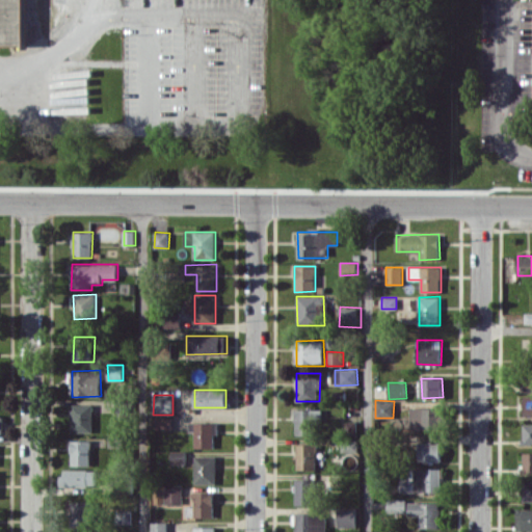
[(72,432),(92,432),(92,404),(72,404),(72,432)]
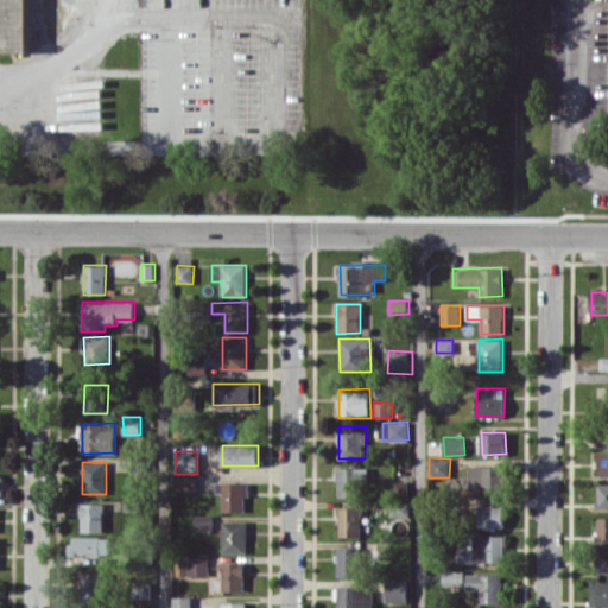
[(470,466),(469,491),(506,491),(506,466),(470,466)]
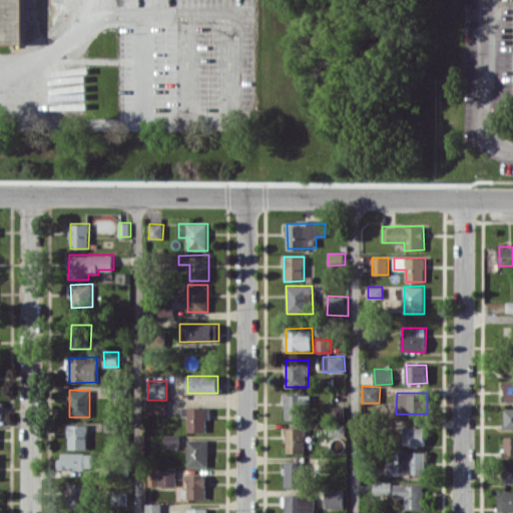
[(311,395),(284,395),(285,419),(304,419),(303,408),(311,408),(311,395)]
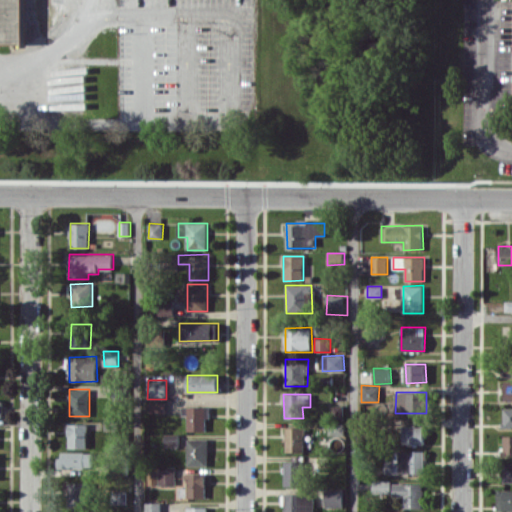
[(164,402),(151,402),(151,414),(165,414),(164,402)]
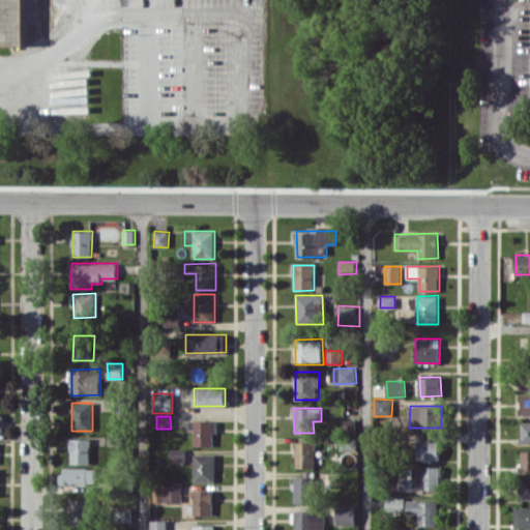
[(195,430),(195,446),(212,446),(213,421),(188,420),(188,430),(195,430)]
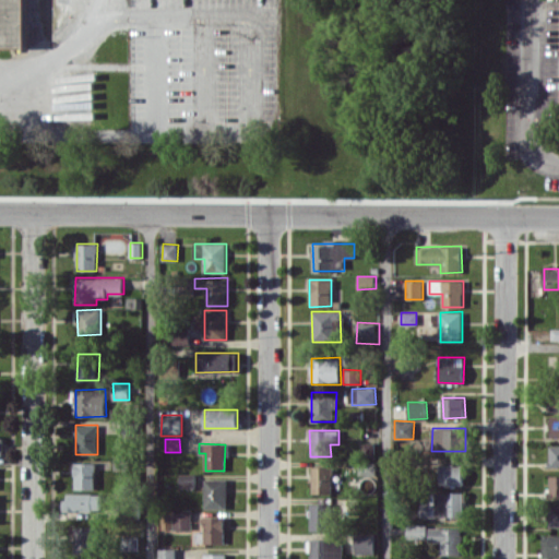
[(549,466),(558,465),(558,444),(550,444),(549,466)]
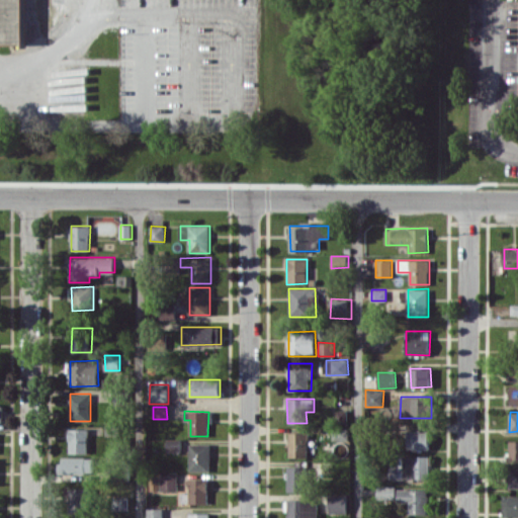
[(70,452),(89,452),(88,428),(69,428),(70,452)]
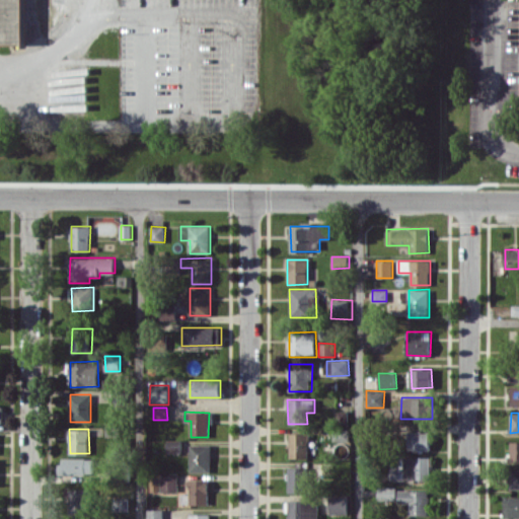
[(408,449),(430,450),(431,431),(409,431),(408,449)]
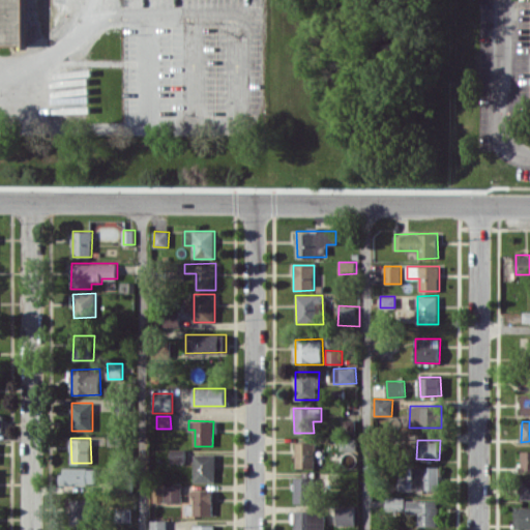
[(295,467),(315,468),(316,443),(296,442),(295,467)]
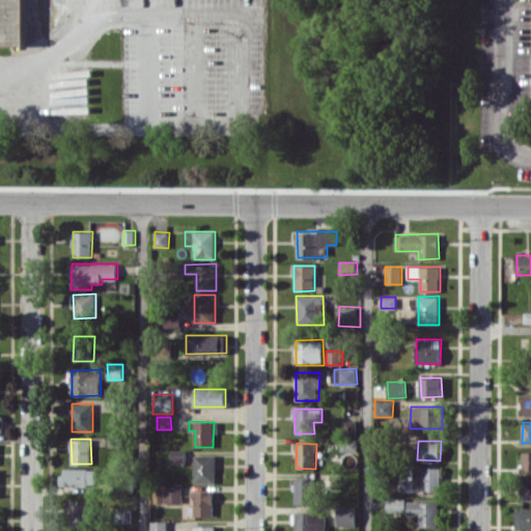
[(530,471),(530,451),(522,451),(522,471),(530,471)]
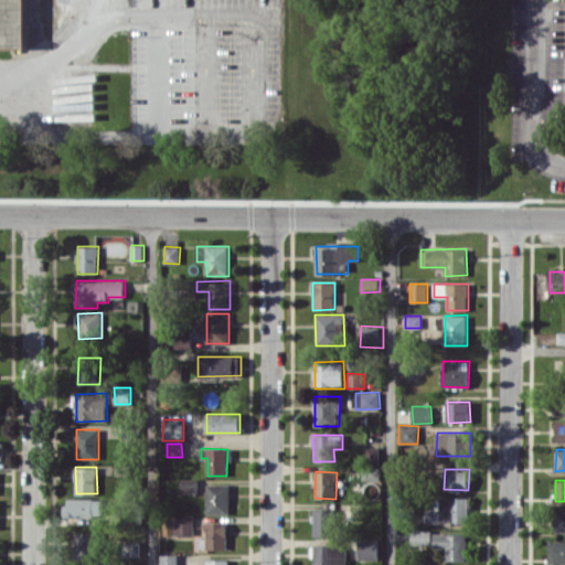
[(208,513),(230,513),(230,483),(206,483),(208,513)]
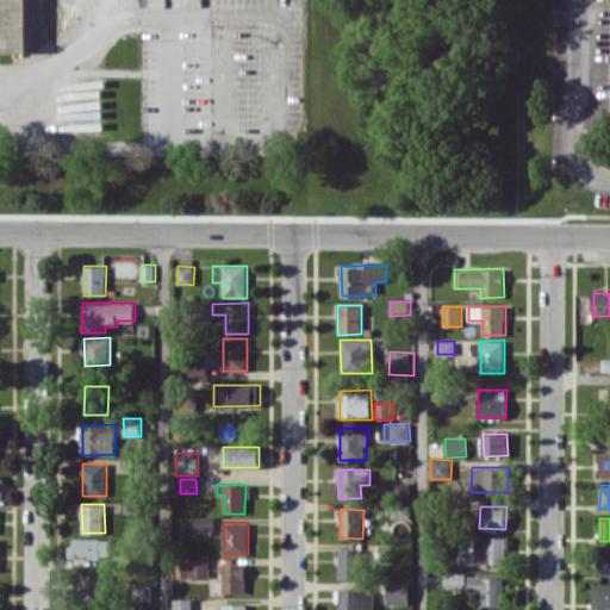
[(459,564),(506,564),(505,537),(472,537),(472,549),(459,549),(459,564)]
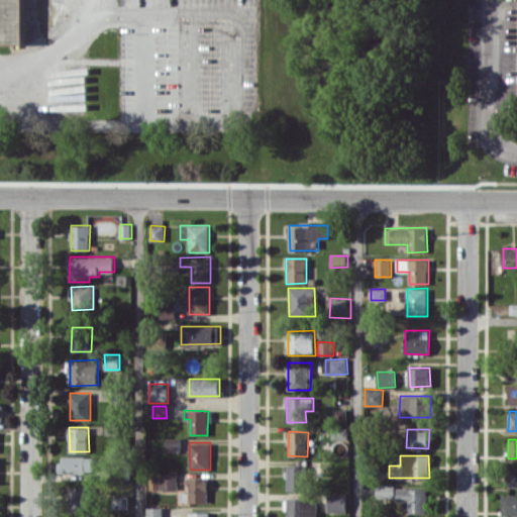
[(94,473),(94,456),(62,456),(62,473),(94,473)]
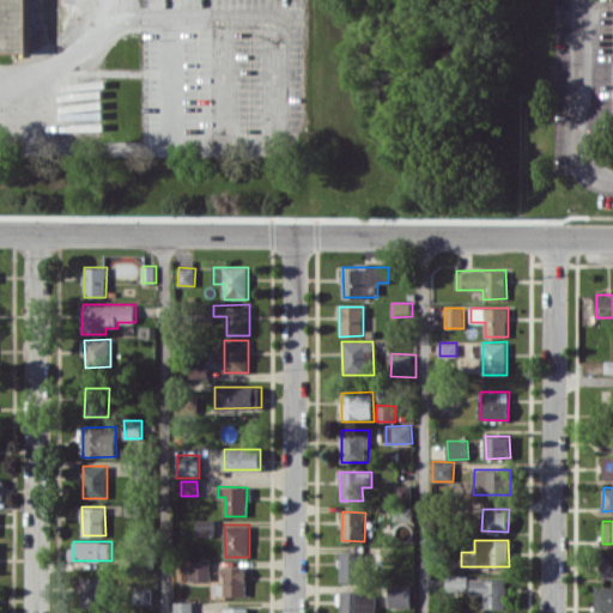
[(341,582),(365,581),(365,552),(340,552),(341,582)]
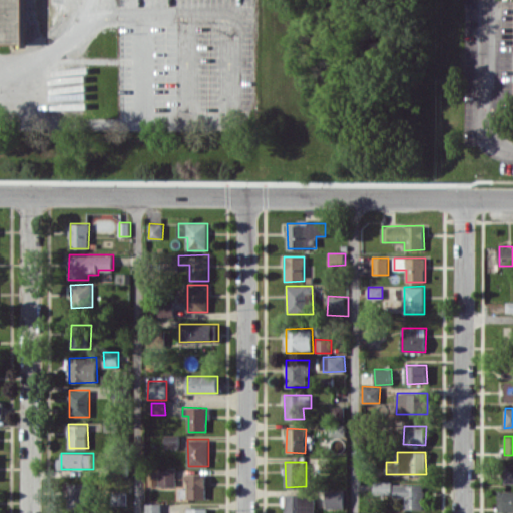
[(176,485),(175,470),(148,470),(148,486),(176,485)]
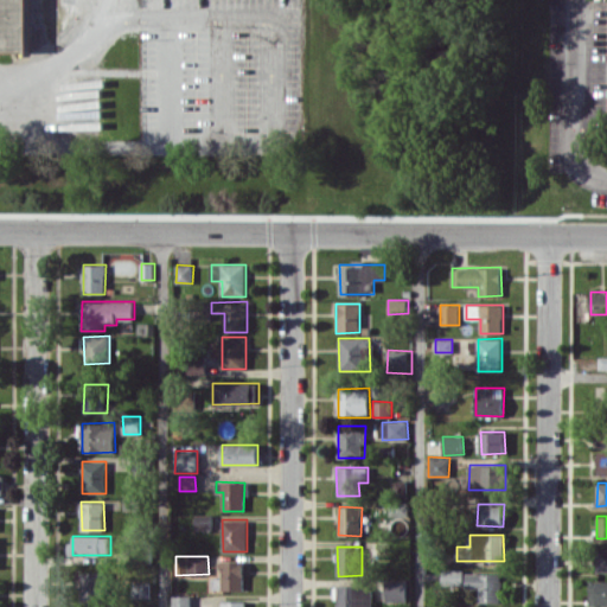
[(222,590),(246,590),(247,562),(223,562),(222,590)]
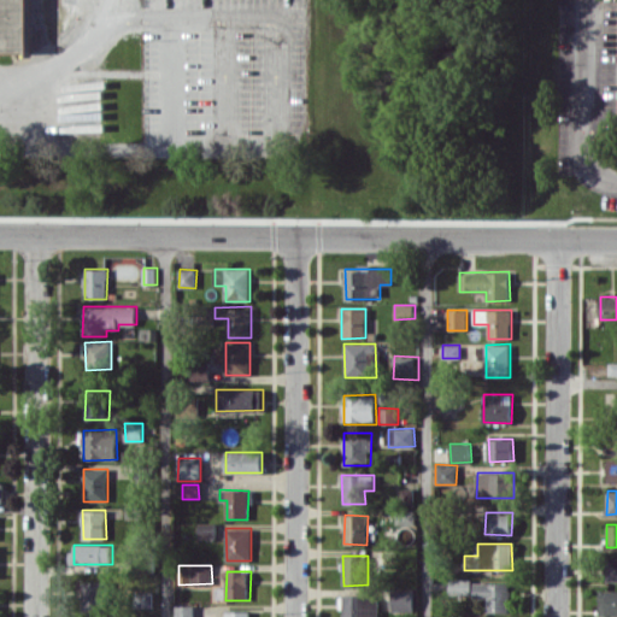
[(104,611),(105,581),(81,581),(80,610),(104,611)]
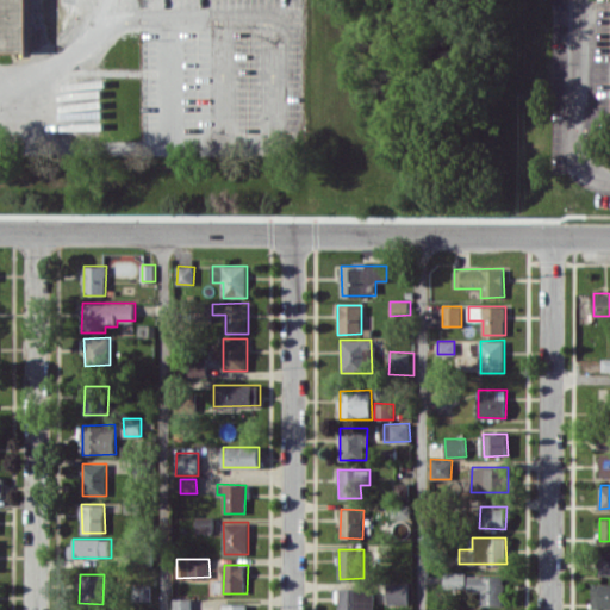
[(504,576),(444,574),(444,587),(466,587),(466,592),(481,592),(481,605),(503,605),(504,576)]
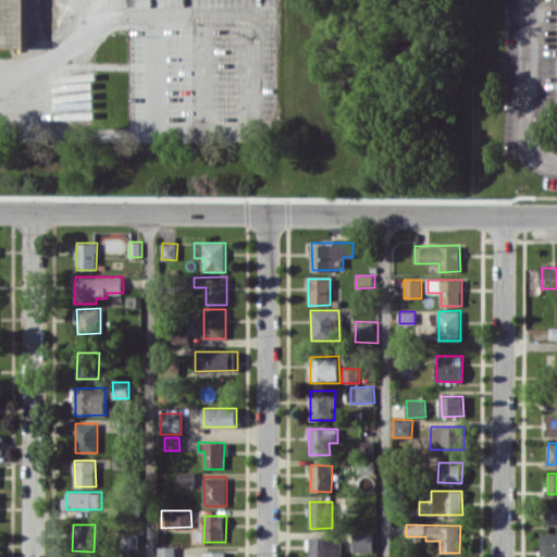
[(373,531),(353,532),(354,552),(374,551),(373,531)]
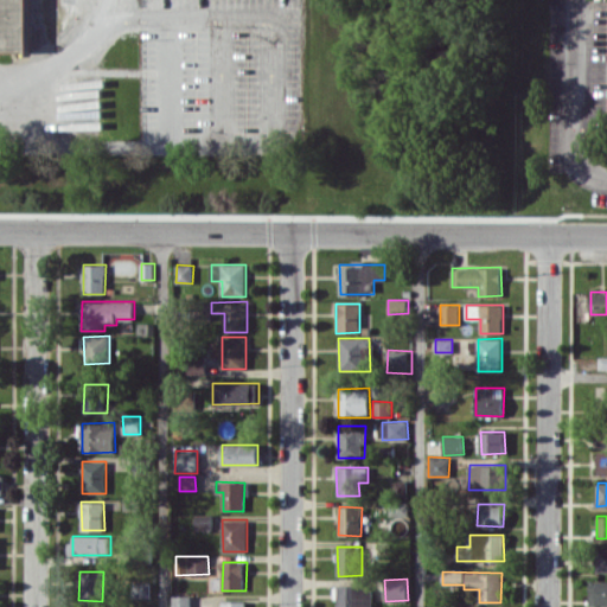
[(606,580),(589,581),(590,604),(606,604),(606,580)]
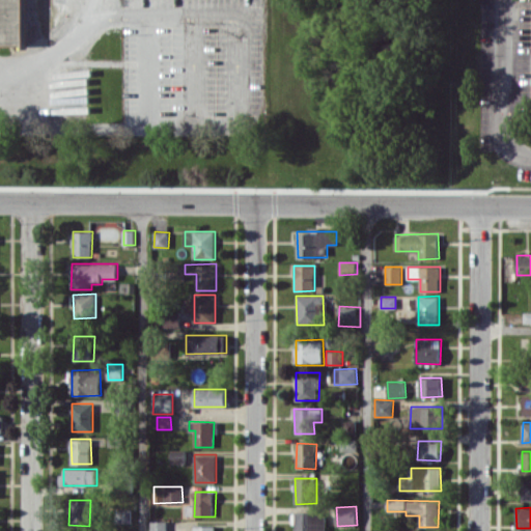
[(132,509),(115,509),(115,522),(132,523),(132,509)]
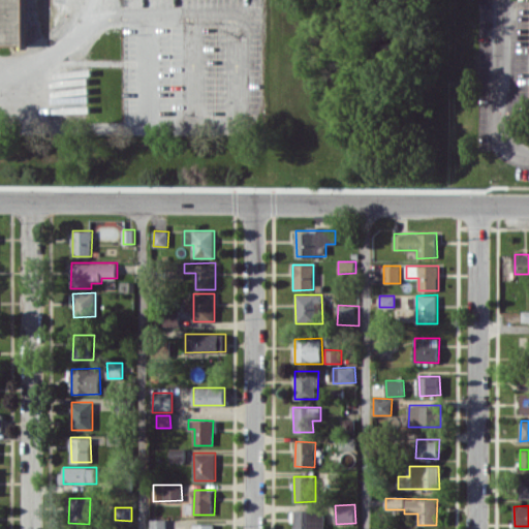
[(291,528),(323,528),(324,510),(292,509),(291,528)]
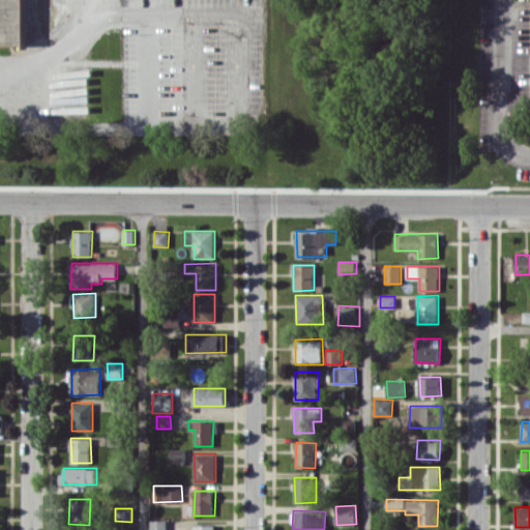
[(150,529),(167,529),(168,520),(151,521),(150,529)]
